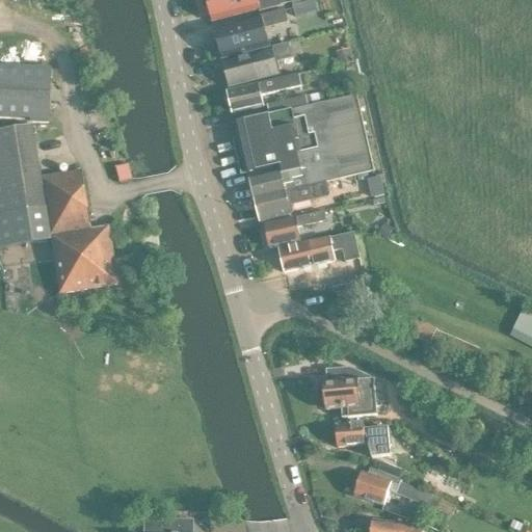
[(201,0),(204,7),(208,9),(211,21),(258,8),(258,11),(283,5),(281,0),(201,0)]
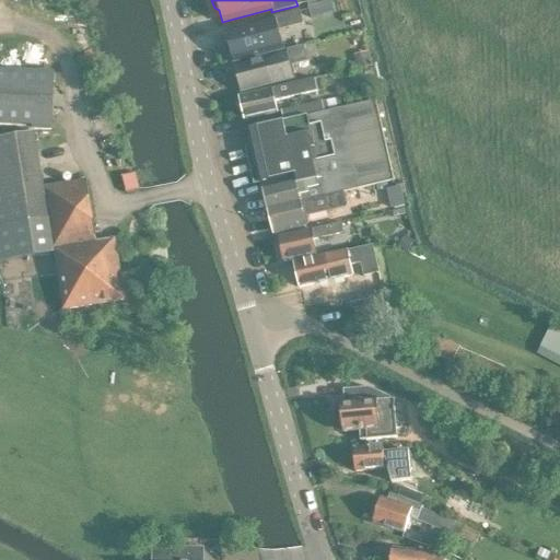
[(319,3),(307,8),(311,19),(323,15),(319,3)]
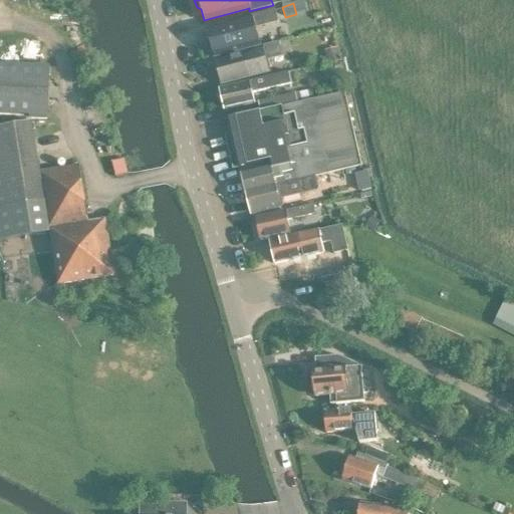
[(251,17),(206,29),(209,41),(206,44),(208,52),(212,53),(213,56),(260,44),(255,27),(277,21),(274,9),(250,15),(251,17)]
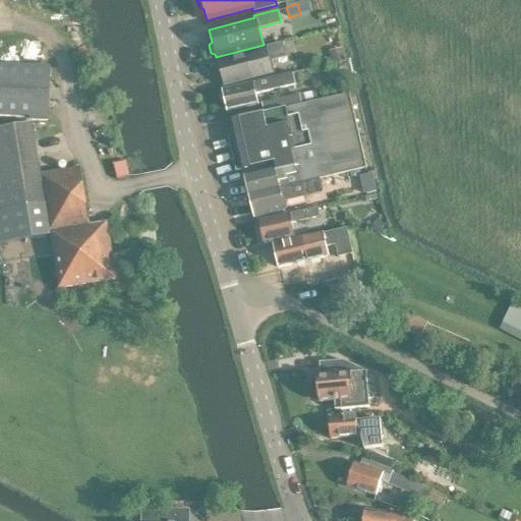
[(268,50),(217,62),(220,72),(217,74),(219,81),(222,82),(223,84),(272,72),(269,61),(285,57),(281,43),(267,46),(268,50)]
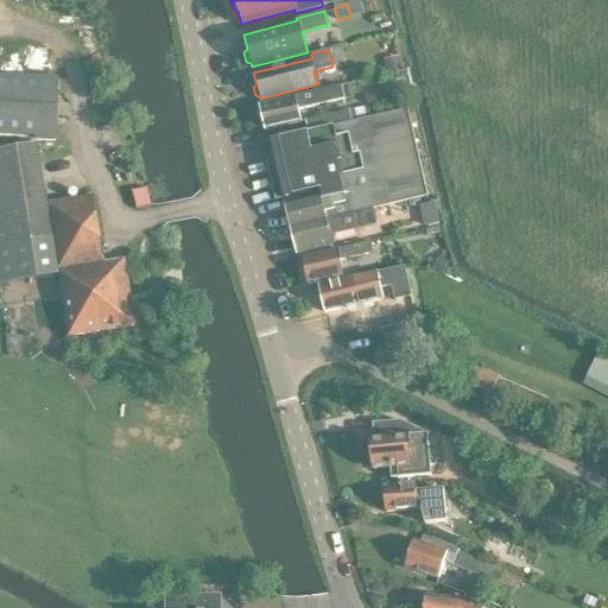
[(0,132),(33,134),(33,138),(54,138),(56,77),(0,75),(0,132)]
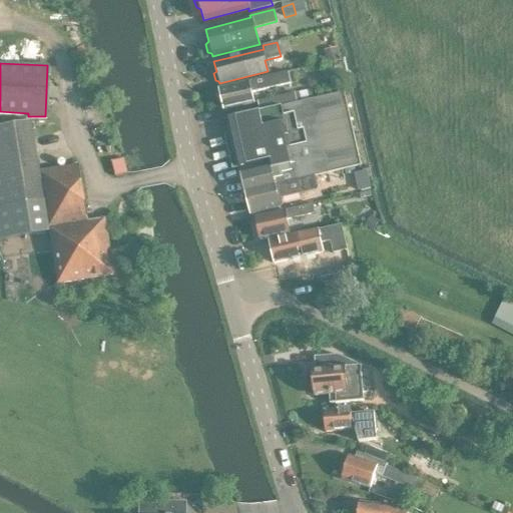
[(247,81),(218,88),(224,109),(253,102),(251,92),(290,82),(288,70),(247,80),(247,81)]
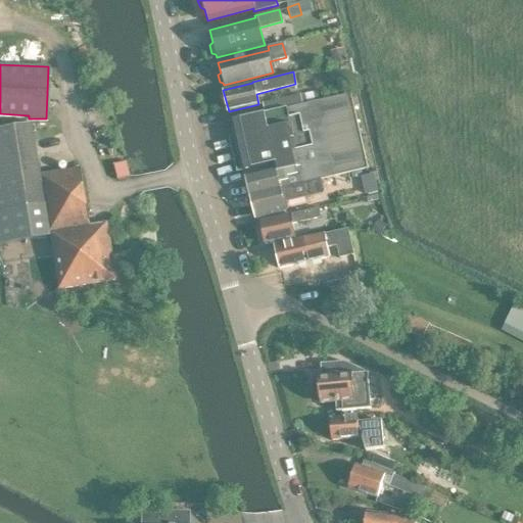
[(231,121),(242,171),(274,162),(295,158),(301,184),(318,180),(368,170),(351,95),(287,108),(285,99),(262,104),(265,113),(231,121)]
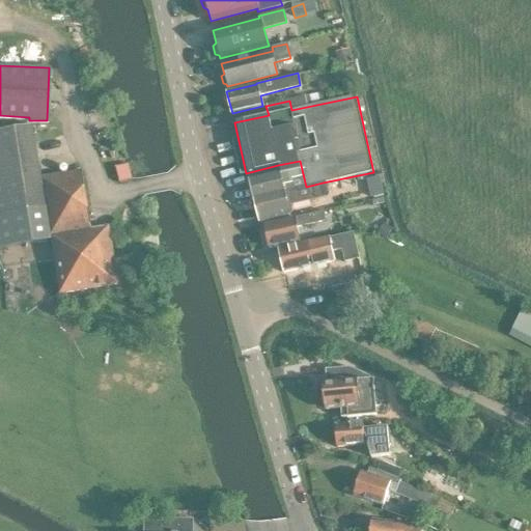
[(31,124),(0,130),(0,244),(0,246),(51,238),(59,291),(117,284),(108,226),(91,228),(81,171),(40,177),(39,178),(31,124)]
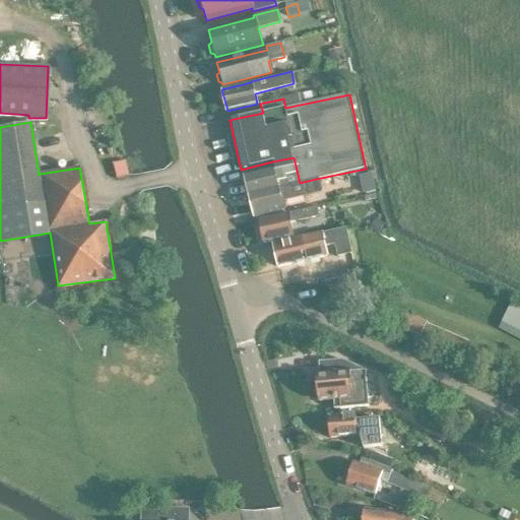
[(244,173),(249,194),(300,183),(294,157),(272,161),(273,166),(244,173)]
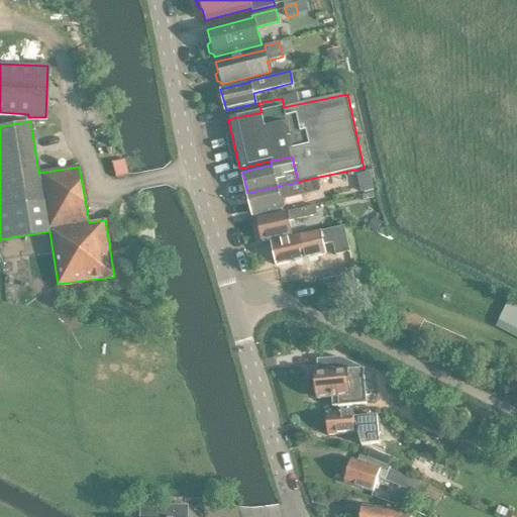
[(112,161),(116,176),(128,173),(124,158),(112,161)]
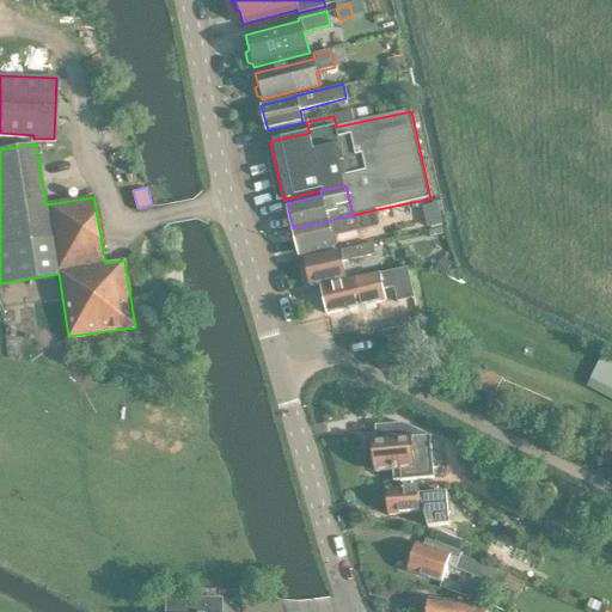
[(353,215),(293,228),(299,254),(334,246),(331,236),(375,225),(372,210),(353,215)]
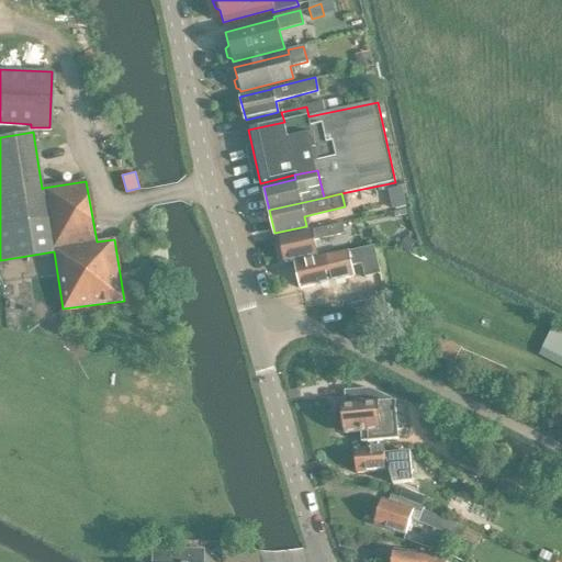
[(341,223),(279,237),(284,261),(317,254),(314,236),(319,235),(321,238),(344,233),(341,223)]
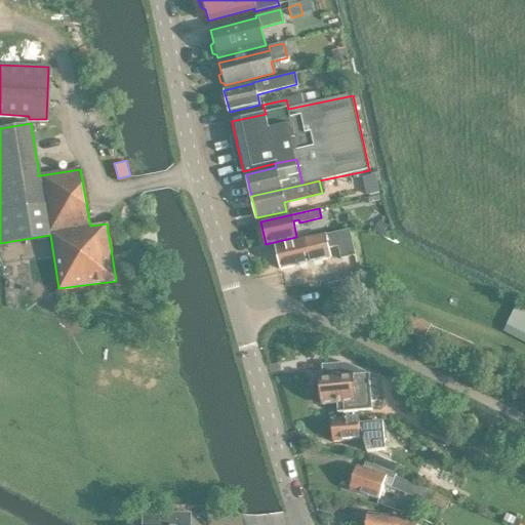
[(379,221),(373,230),(381,236),(388,227),(379,221)]
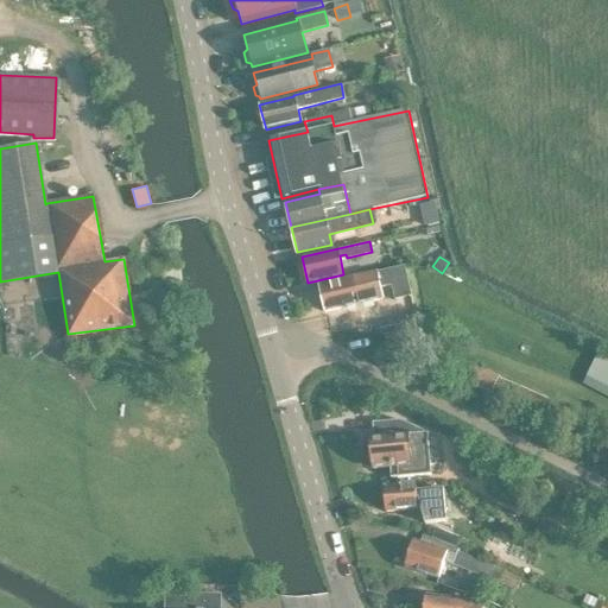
[(404,265),(317,285),(324,311),(381,298),(379,287),(391,285),(394,299),(411,296),(404,265)]
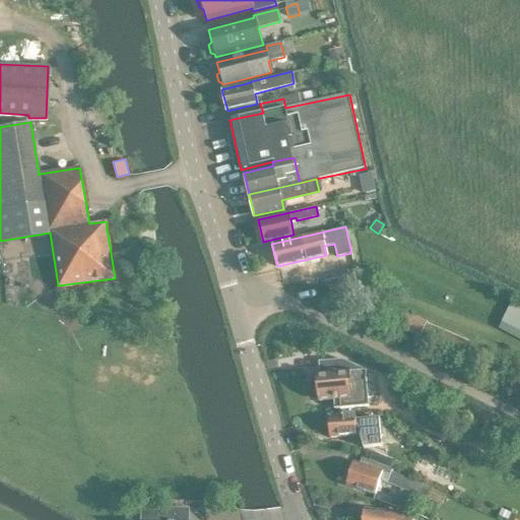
[(356,284),(354,267),(342,269),(345,285),(356,284)]
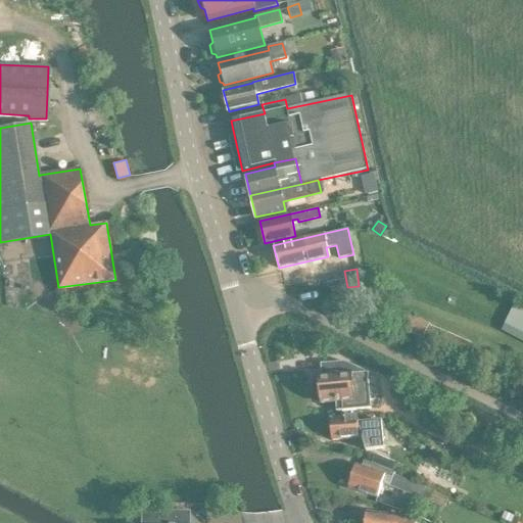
[(502,328),(522,338),(522,312),(512,306),(502,328)]
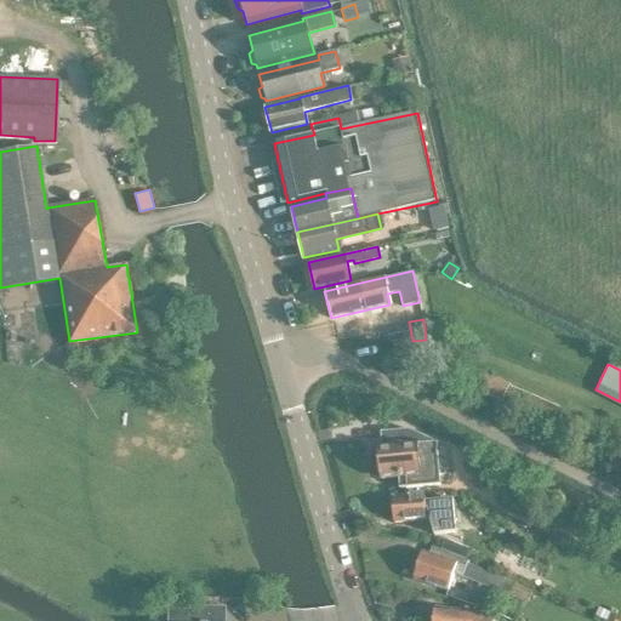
[(482,372),(476,387),(502,399),(499,406),(512,412),(513,409),(556,427),(563,408),(482,372)]
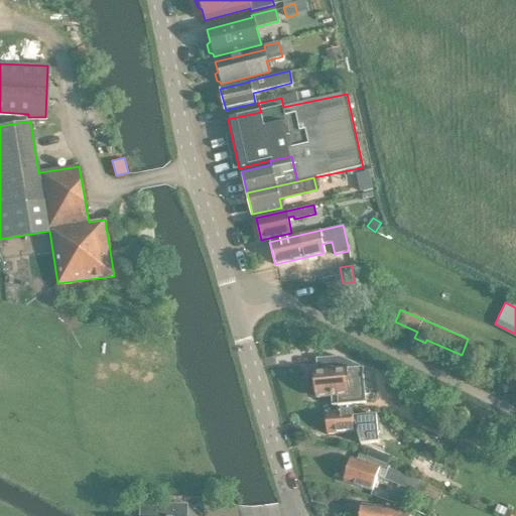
[(316,396),(332,394),(333,404),(362,402),(360,378),(364,377),(363,366),(339,356),(318,358),(320,370),(314,370),(315,380),(312,384),(312,391),(316,394),(316,396)]
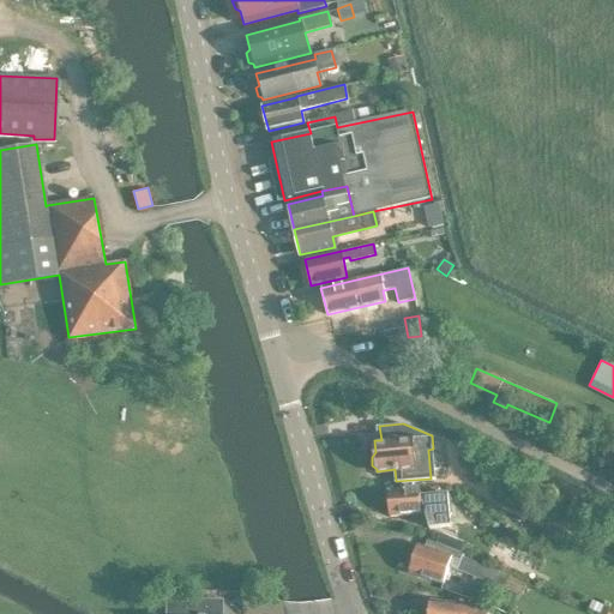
[(387,491),(389,516),(427,513),(428,527),(450,525),(447,494),(420,495),(419,488),(387,491)]
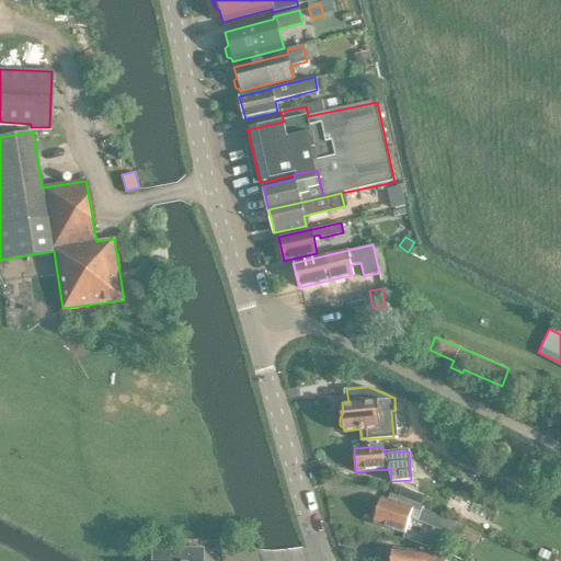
[(424,495),(402,485),(398,495),(420,505),(424,495)]
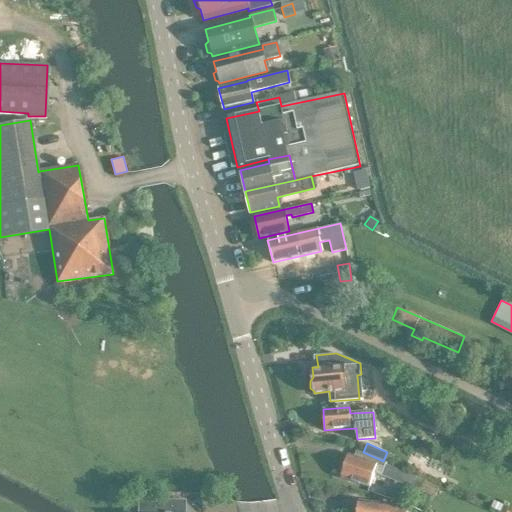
[(380,475),(410,487),(433,496),(437,486),(414,476),(414,475),(382,462),(383,461),(363,452),(360,457),(348,453),(341,477),(371,487),(376,471),(381,473),(380,475)]
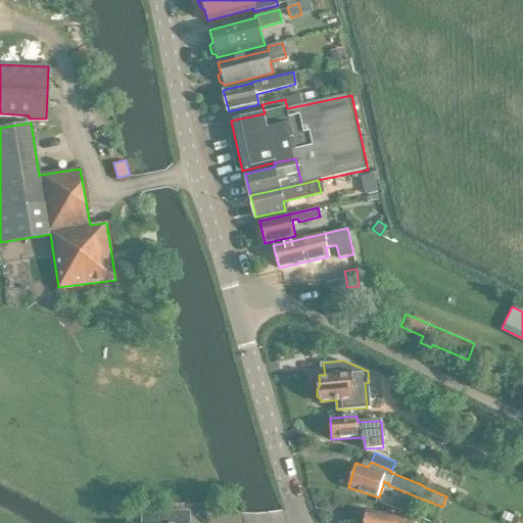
[(415,522),(416,521),(399,516),(366,511),(364,522),(363,522),(415,522)]
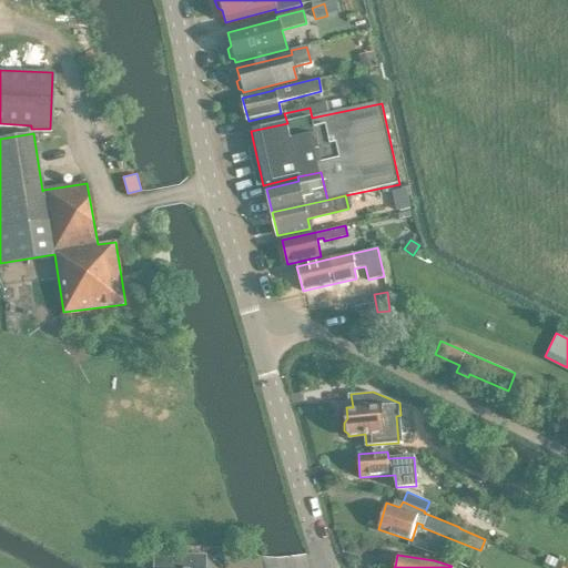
[(547,555),(544,563),(554,567),(557,559),(547,555)]
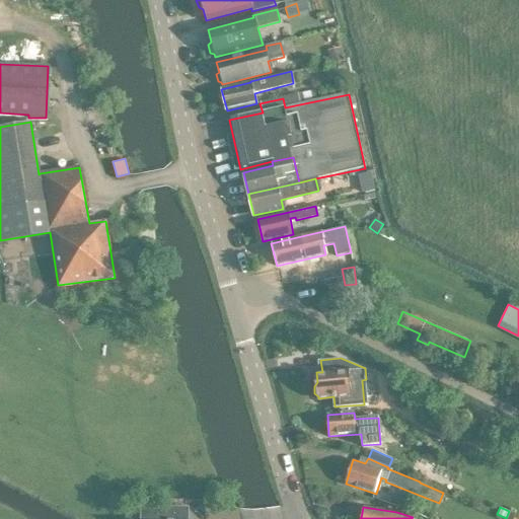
[(187,518),(187,508),(141,508),(141,518),(187,518)]
